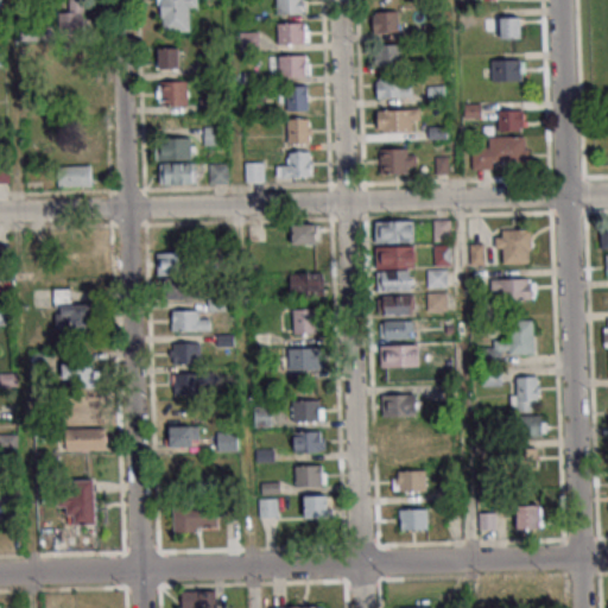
[(67,0),(68,12),(59,12),(59,30),(86,30),(86,0),(67,0)]
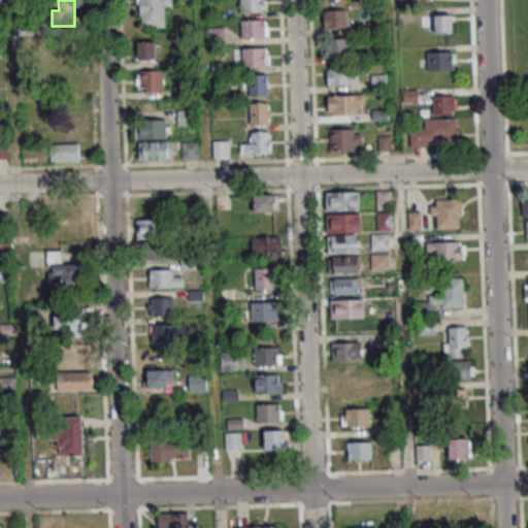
[(138,0),(138,27),(164,27),(164,6),(169,6),(168,0),(138,0)]
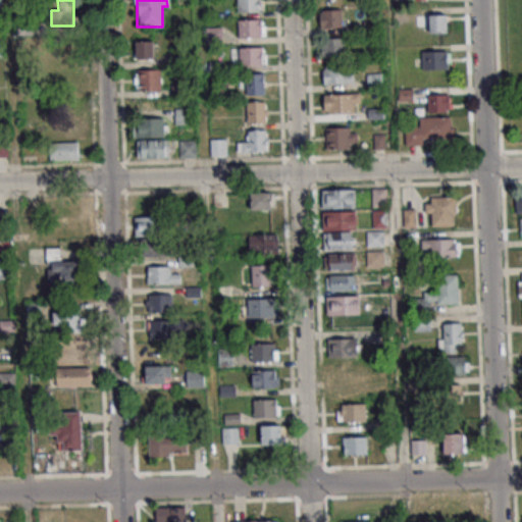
[(261,0),(237,0),(238,12),(261,12),(261,0)]
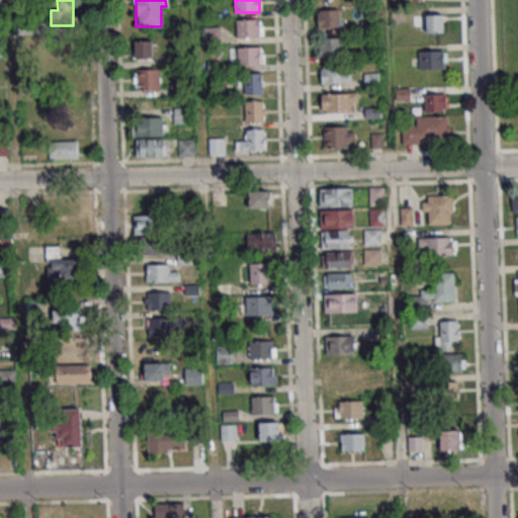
[(339,27),(339,10),(317,10),(317,27),(339,27)]
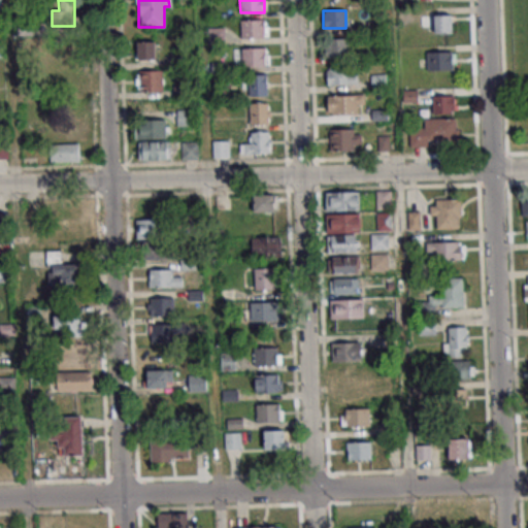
[(434,33),(453,33),(453,14),(434,14),(434,33)]
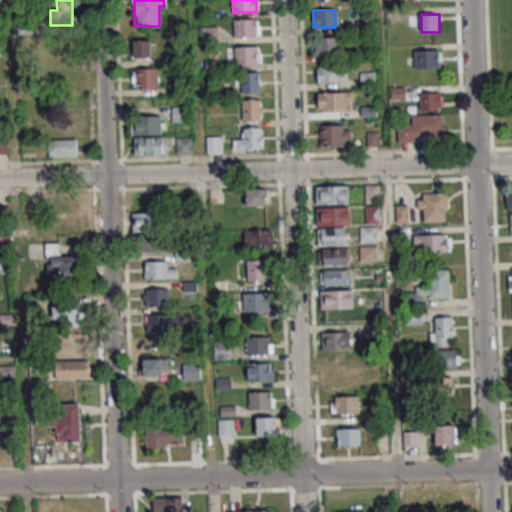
[(233,37),(260,37),(260,18),(233,18),(233,37)]
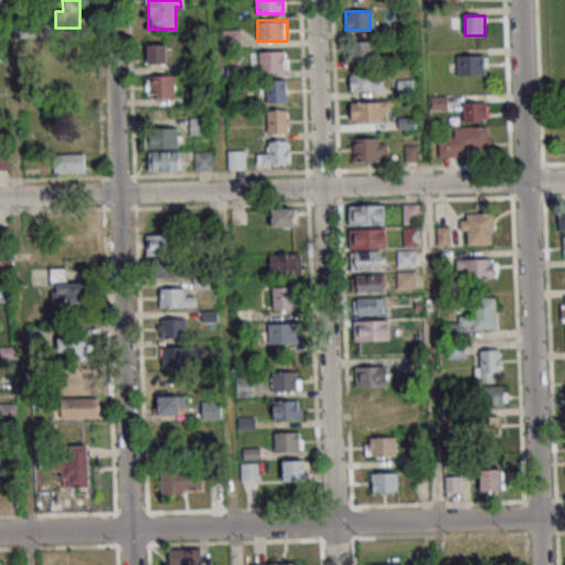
[(348,42),(348,61),(373,61),(373,42),(348,42)]
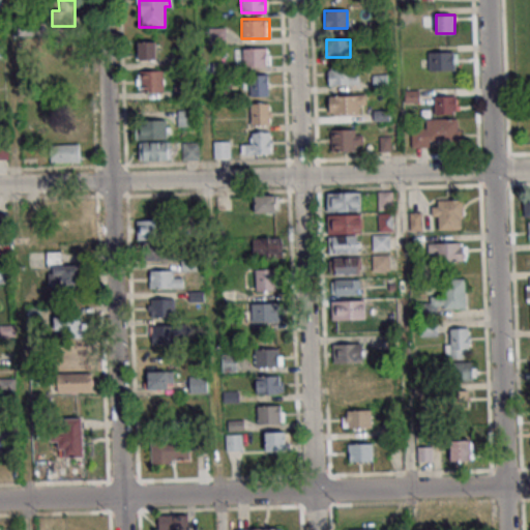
[(155,41),(137,41),(137,60),(155,60),(155,41)]
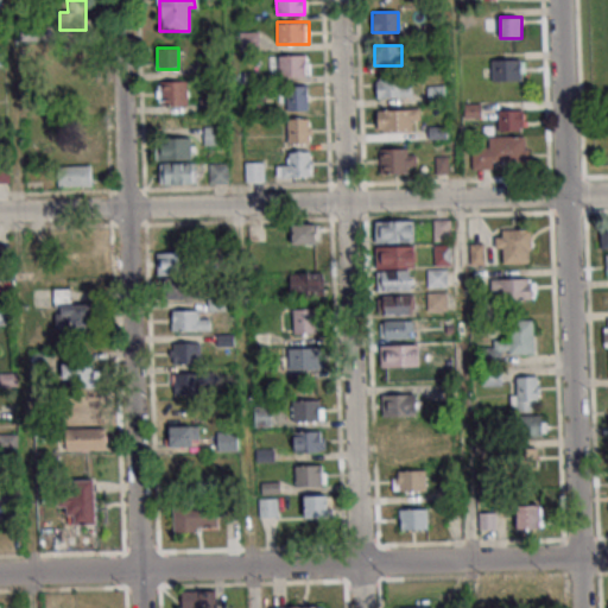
[(309,55),(278,55),(278,76),(309,76),(309,55)]
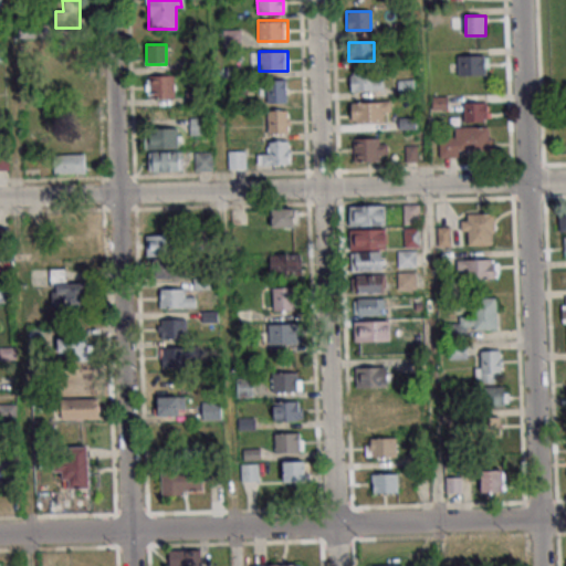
[(458,54),(458,74),(489,74),(489,54),(458,54)]
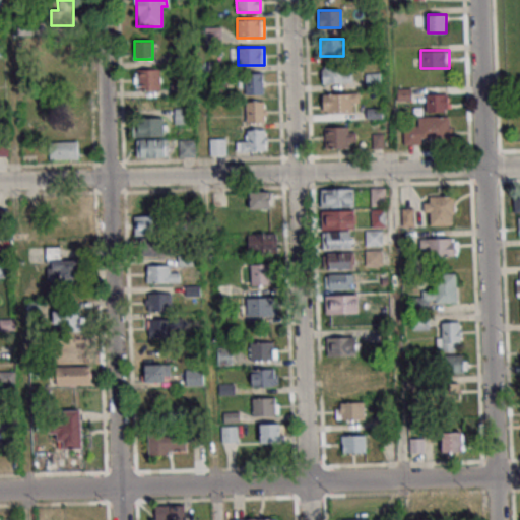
[(321,66),(321,83),(351,83),(351,66),(321,66)]
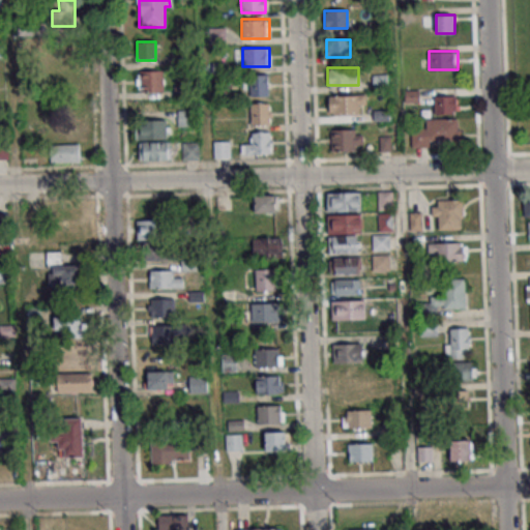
[(163,92),(163,70),(137,70),(137,92),(163,92)]
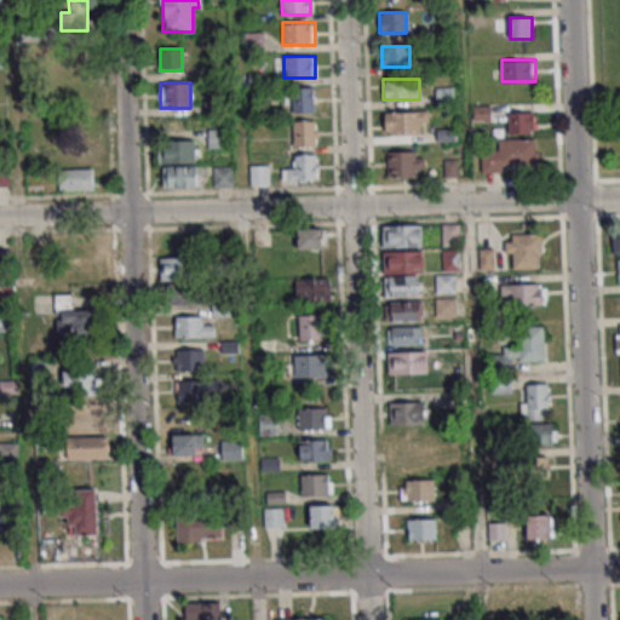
[(315,87),(292,87),(292,112),(315,112),(315,87)]
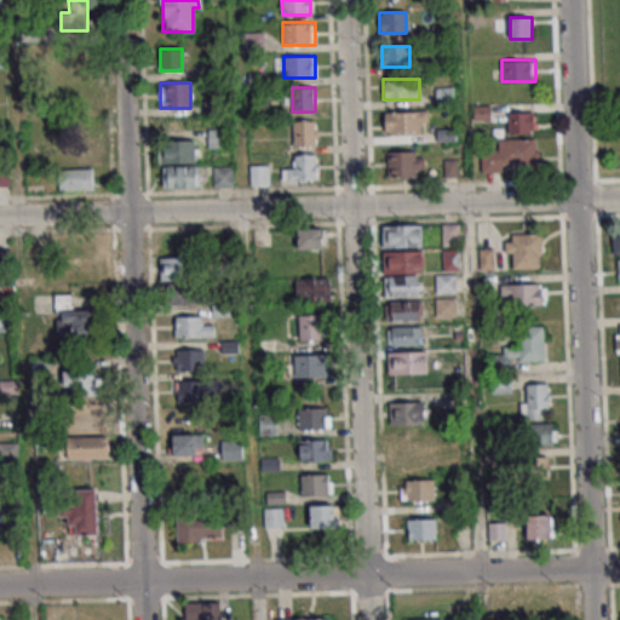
[(453,101),(453,87),(437,87),(437,101),(453,101)]
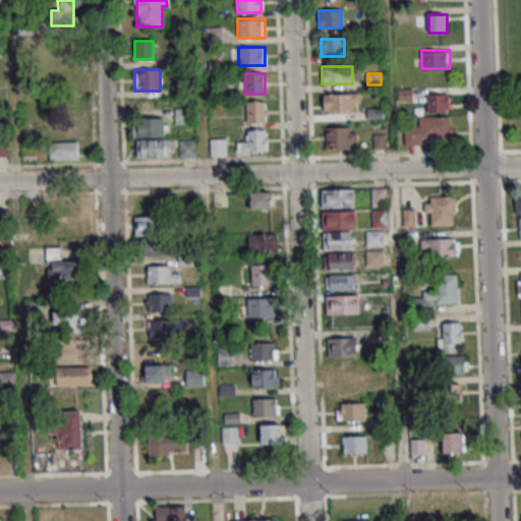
[(357,114),(357,94),(324,94),(324,114),(357,114)]
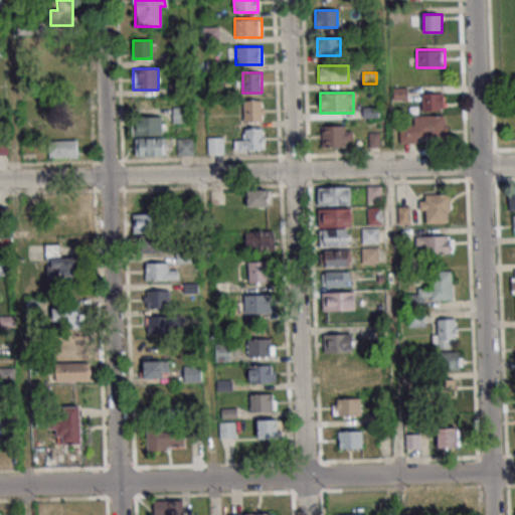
[(445,93),(421,93),(421,111),(445,111),(445,93)]
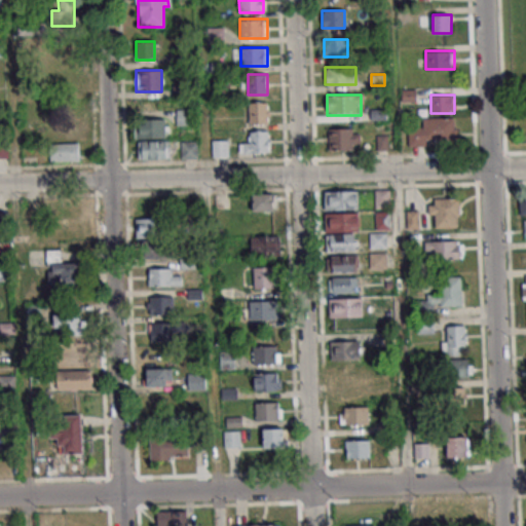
[(268,123),(268,102),(249,102),(249,123),(268,123)]
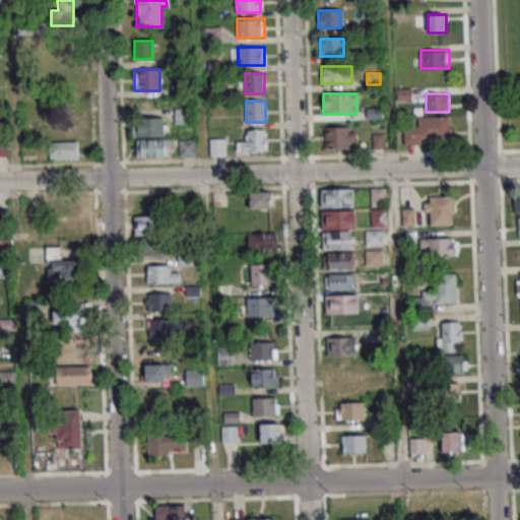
[(79,139),(79,102),(56,102),(56,118),(48,118),(48,139),(79,139)]
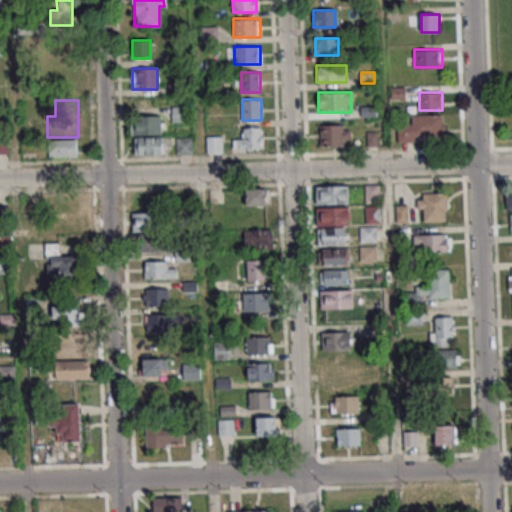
[(187,106),(172,106),(172,122),(187,122),(187,106)]
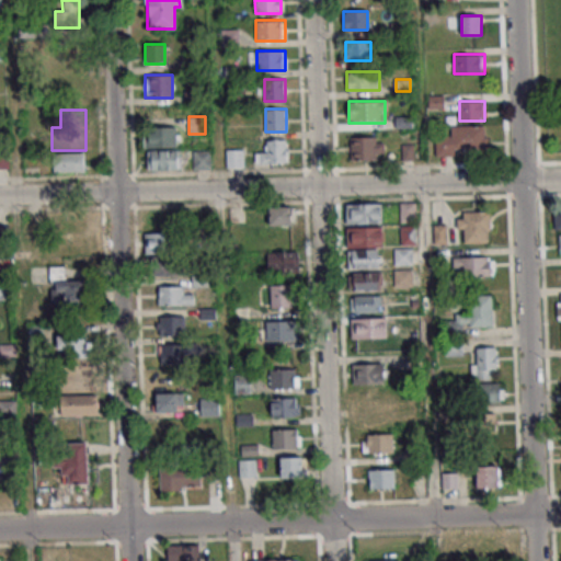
[(455,150),(488,149),(488,125),(450,126),(450,136),(435,136),(435,157),(455,156),(455,150)]
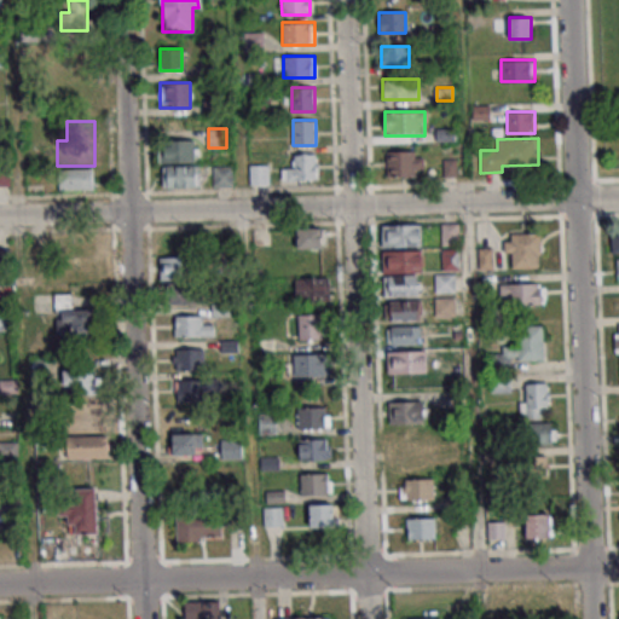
[(195,140),(160,140),(160,162),(195,162),(195,140)]
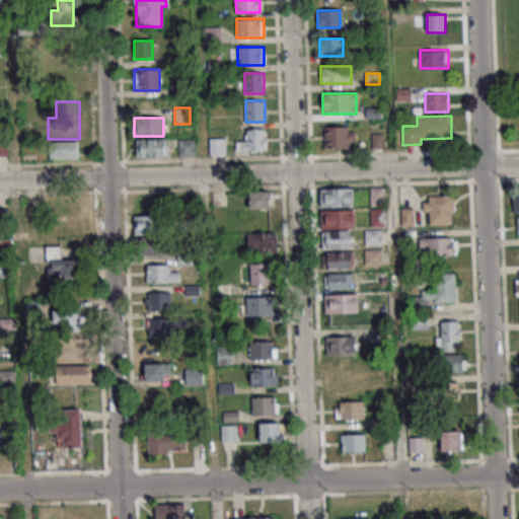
[(323,127),(323,147),(354,147),(354,127),(323,127)]
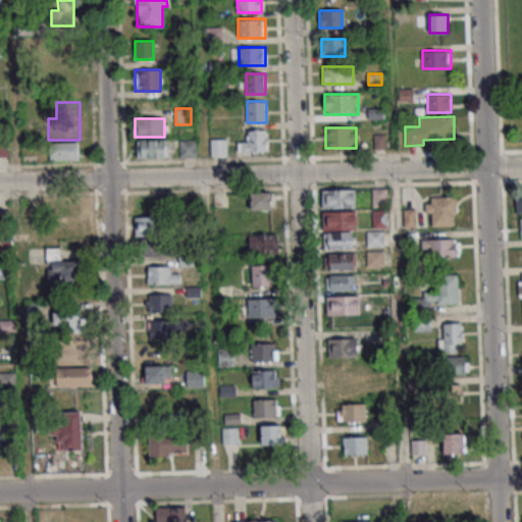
[(268,152),(268,131),(248,131),(248,142),(238,142),(238,152),(268,152)]
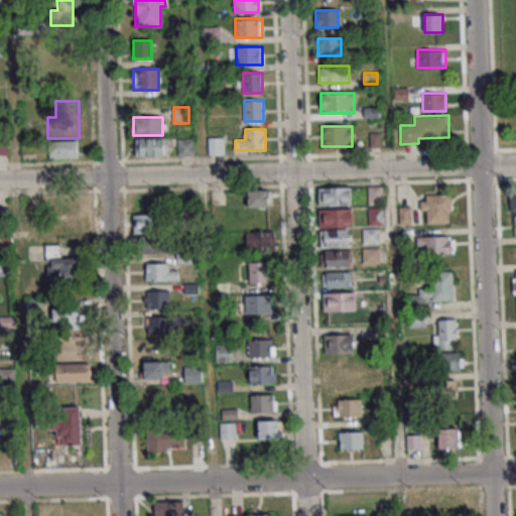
[(224,137),(208,137),(208,154),(224,154),(224,137)]
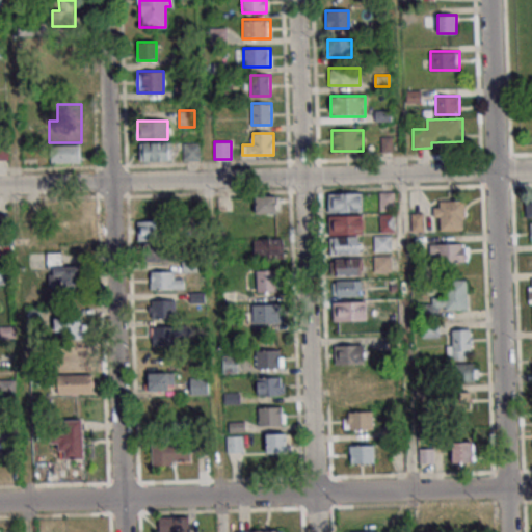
[(183,160),(200,160),(200,142),(183,142),(183,160)]
